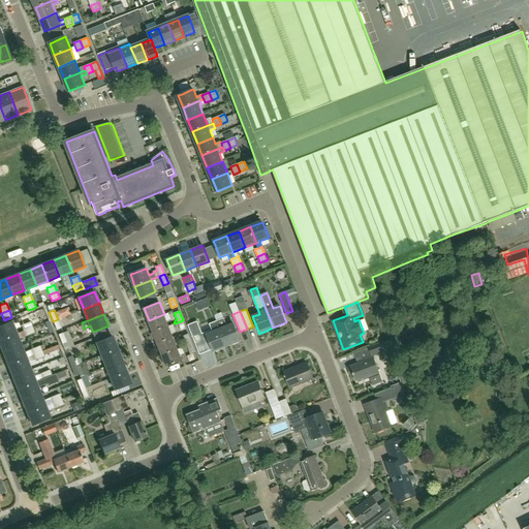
[(149,320),(153,332),(168,325),(164,314),(149,320)]
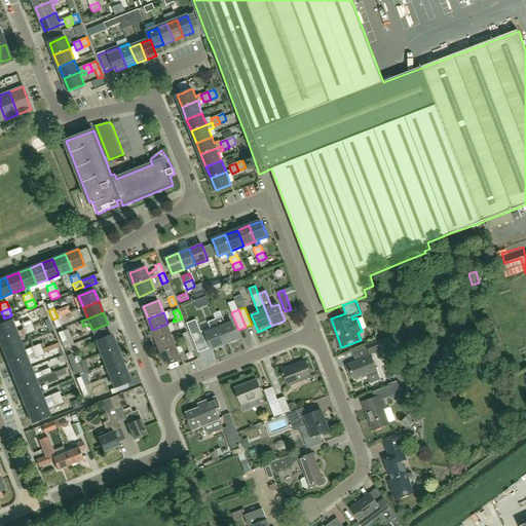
[(218,326),(226,344),(239,339),(232,323),(226,325),(225,323),(223,316),(215,320),(218,326)]
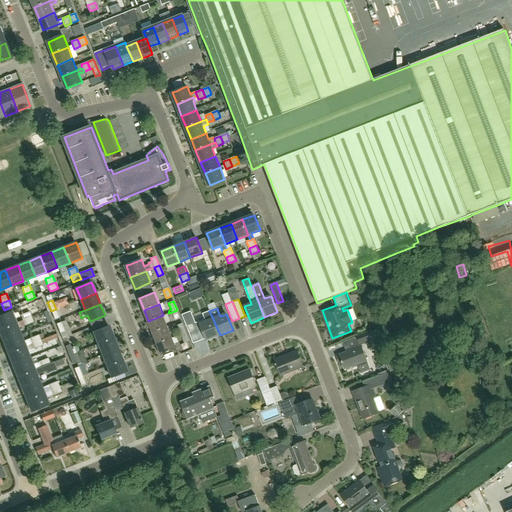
[(56,309),(51,311),(55,320),(60,318),(56,309)]
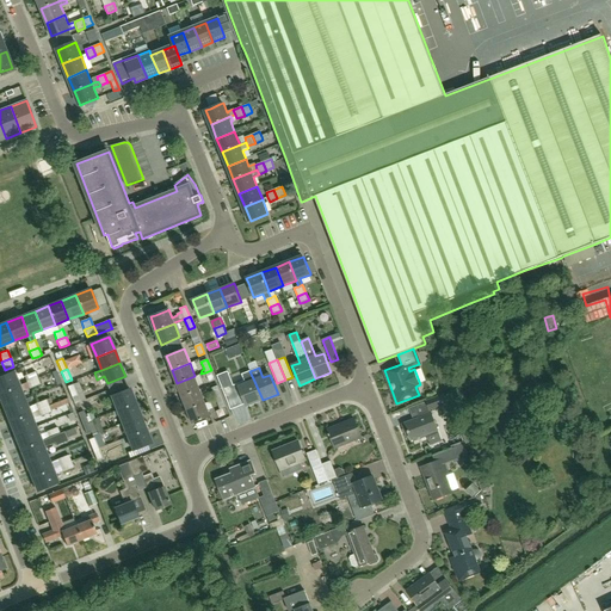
[(205,372),(209,383),(215,381),(211,370),(205,372)]
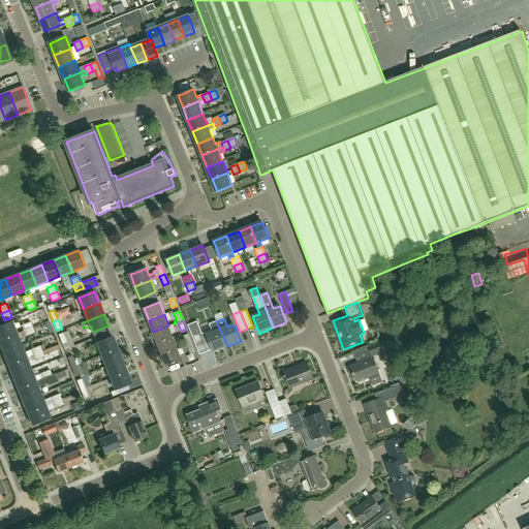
[(0,325),(0,340),(17,334),(11,321),(0,325)]
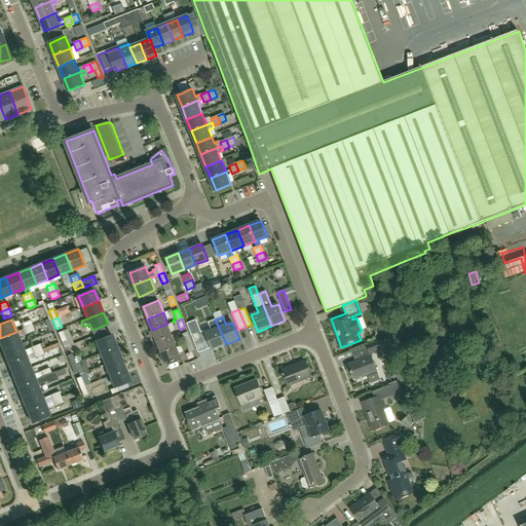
[(17,332),(33,326),(30,320),(21,324),(22,325),(15,327),(17,332)]
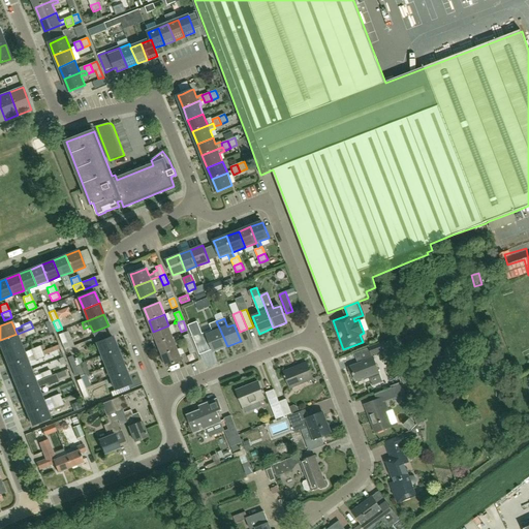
[(188,324),(195,343),(205,339),(201,334),(197,321),(188,324)]
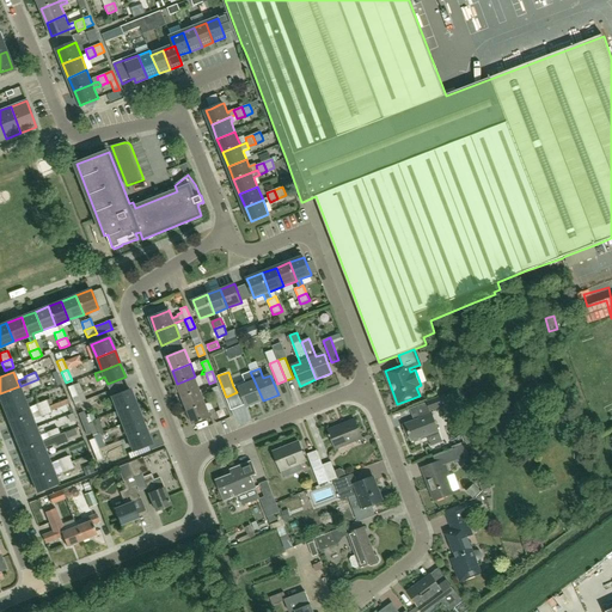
[(244,381),(238,384),(248,407),(263,401),(254,379),(250,372),(242,375),(244,381)]
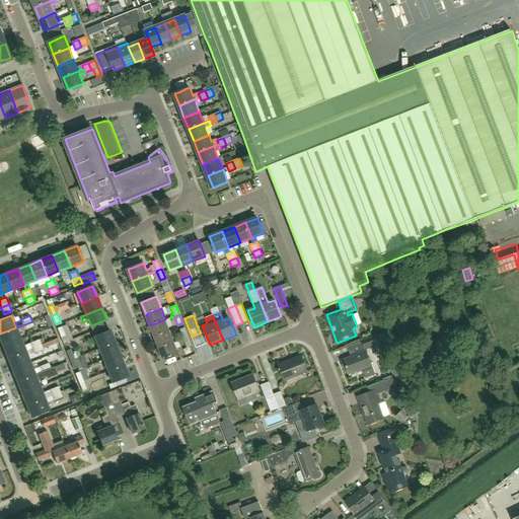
[(150,325),(155,337),(170,330),(165,319),(150,325)]
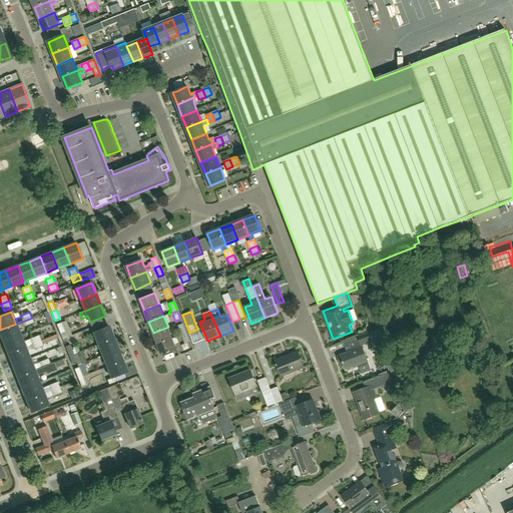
[(19,329),(25,327),(34,323),(32,318),(17,324),(19,329)]
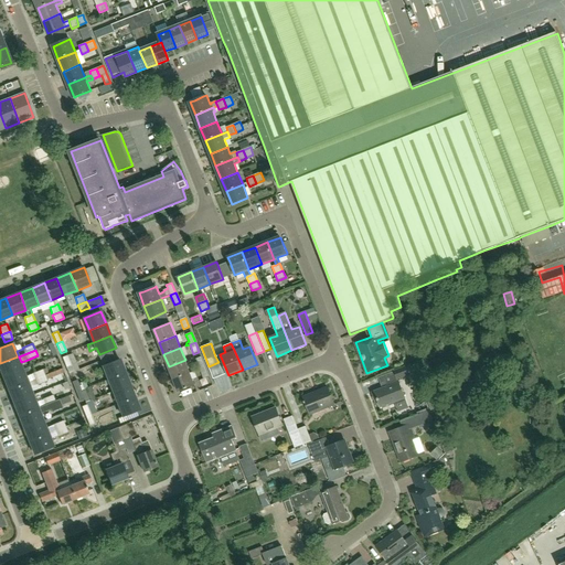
[(67,355),(62,358),(66,368),(72,365),(67,355)]
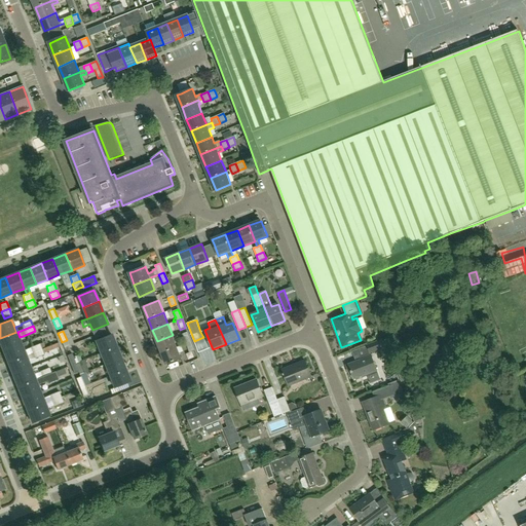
[(0,338),(0,340),(4,351),(22,344),(16,332),(0,338)]
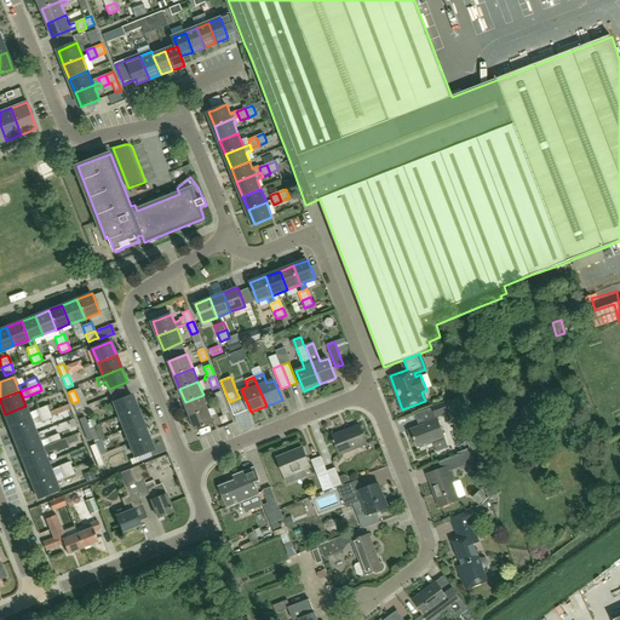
[(219,405),(225,402),(220,391),(214,394),(219,405)]
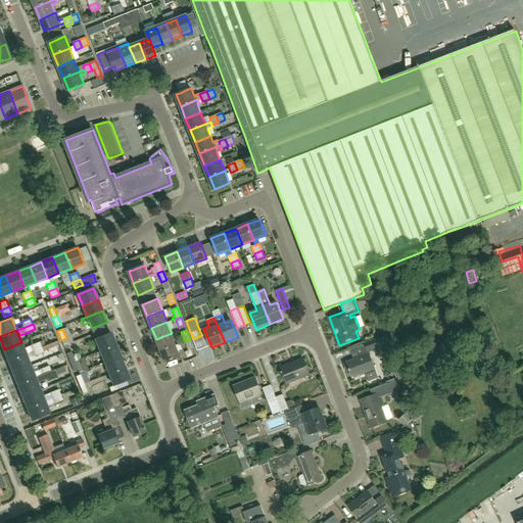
[(116,344),(111,333),(96,339),(101,350),(116,344)]
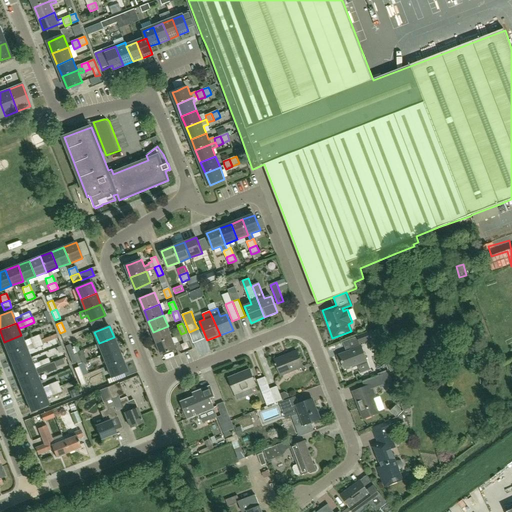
[(153,332),(157,343),(172,337),(168,326),(153,332)]
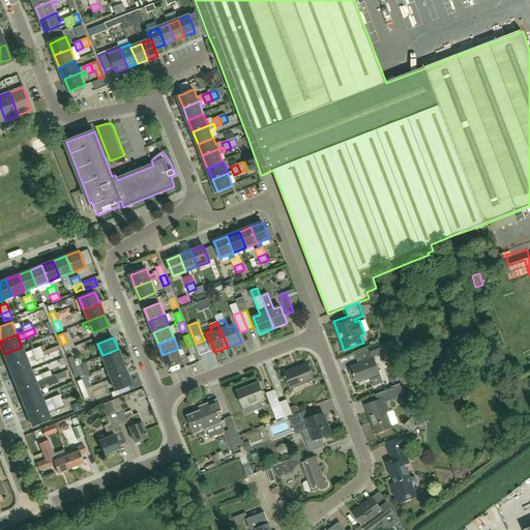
[(369,348),(369,349),(372,355),(373,355),(373,356),(388,350),(385,342),(369,348)]
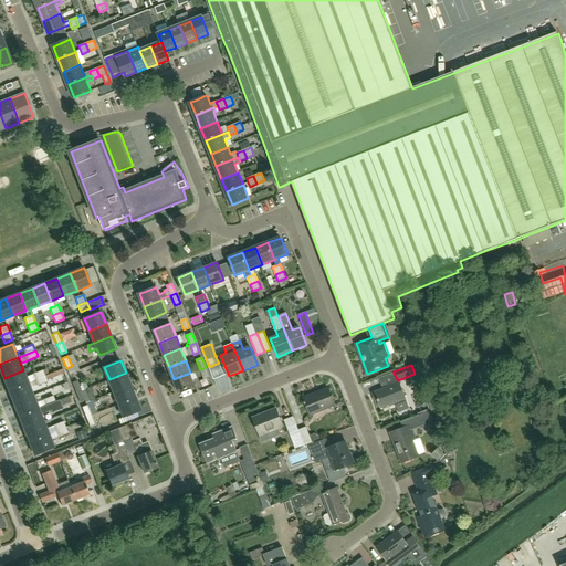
[(206,367),(200,369),(203,379),(209,377),(206,367)]
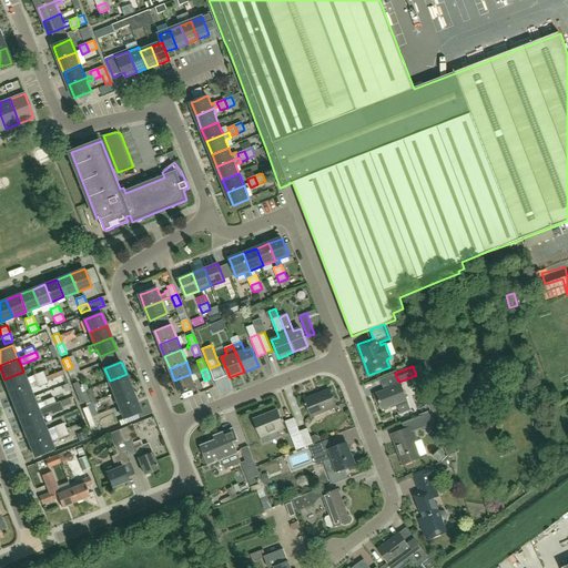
[(4,379),(10,392),(28,384),(23,372),(4,379)]
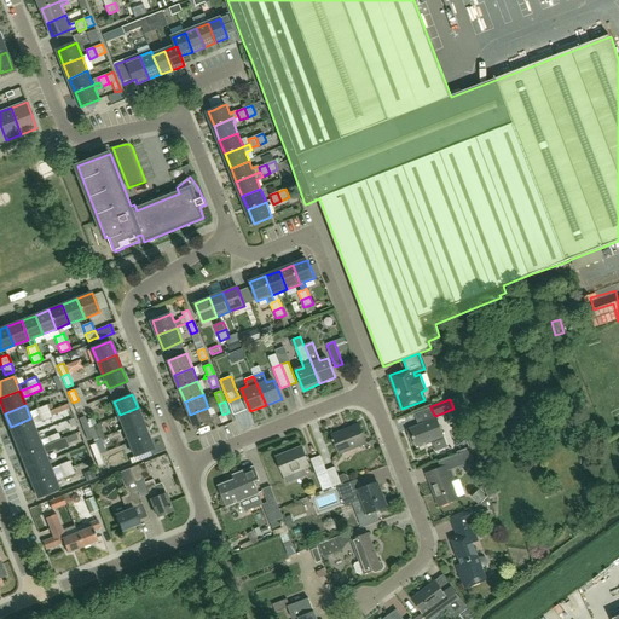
[(50,411),(47,405),(35,409),(39,416),(50,411)]
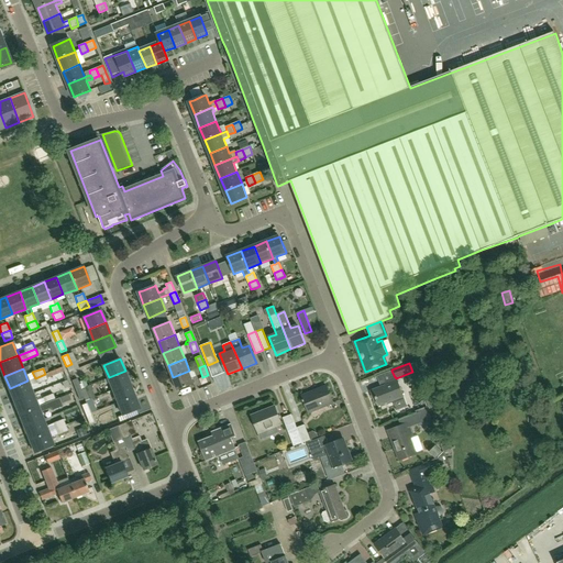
[(130,383),(125,371),(109,377),(113,390),(130,383)]
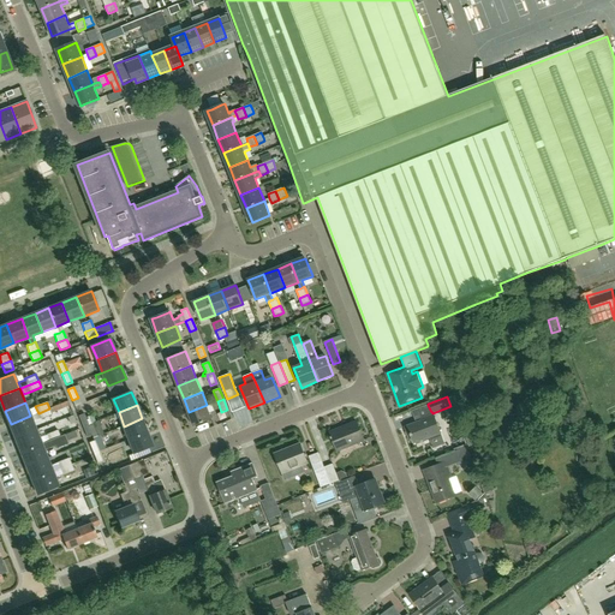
[(207,405),(189,412),(193,427),(213,419),(207,405)]
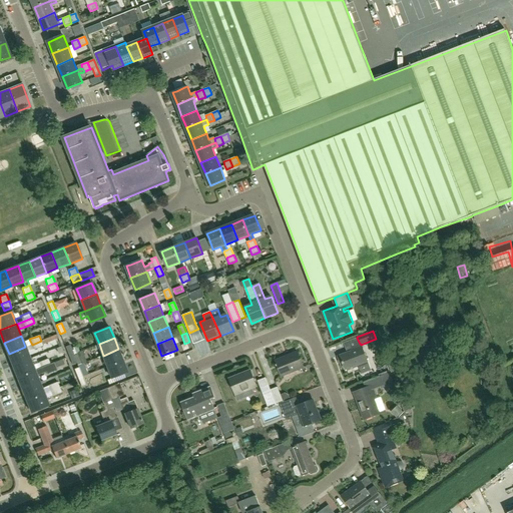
[(41,341),(32,345),(34,350),(43,347),(41,341)]
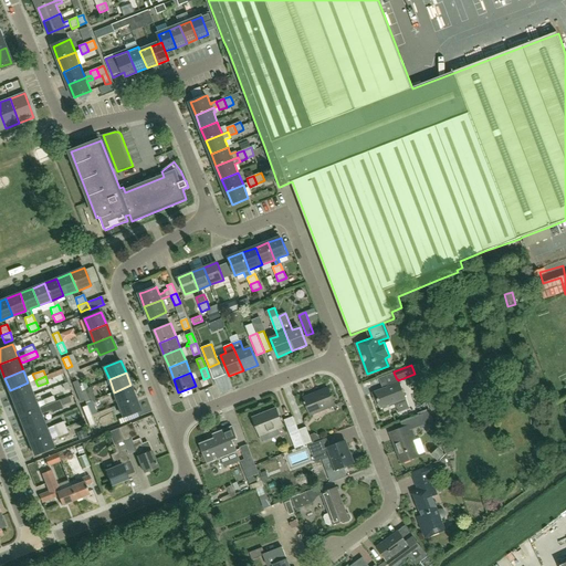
[(77,380),(72,383),(76,392),(82,390),(77,380)]
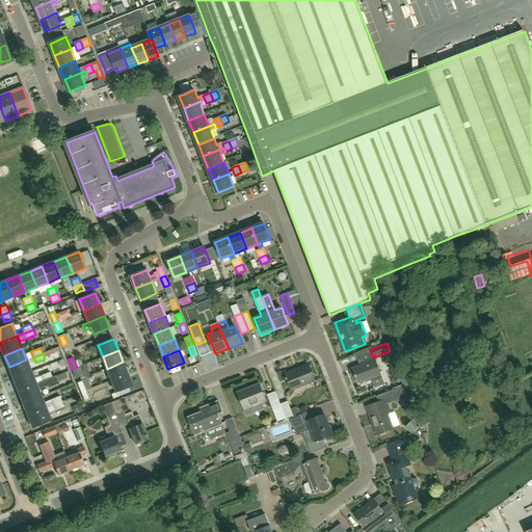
[(352,370),(350,371),(352,377),(355,376),(357,383),(371,378),(380,375),(381,374),(375,358),(374,358),(365,363),(365,364),(360,366),(353,369),(352,368),(352,369),(352,370)]
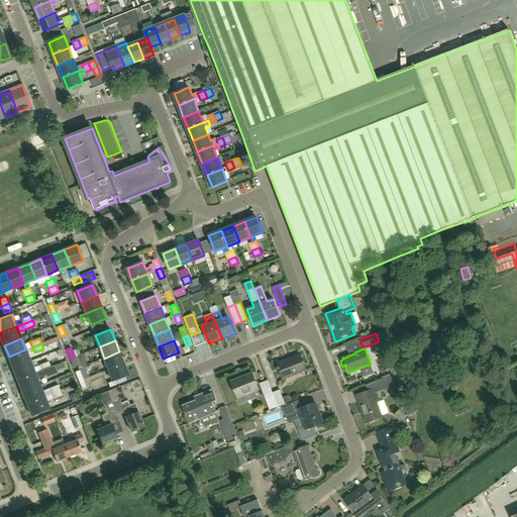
[(9,356),(13,369),(30,362),(25,349),(9,356)]
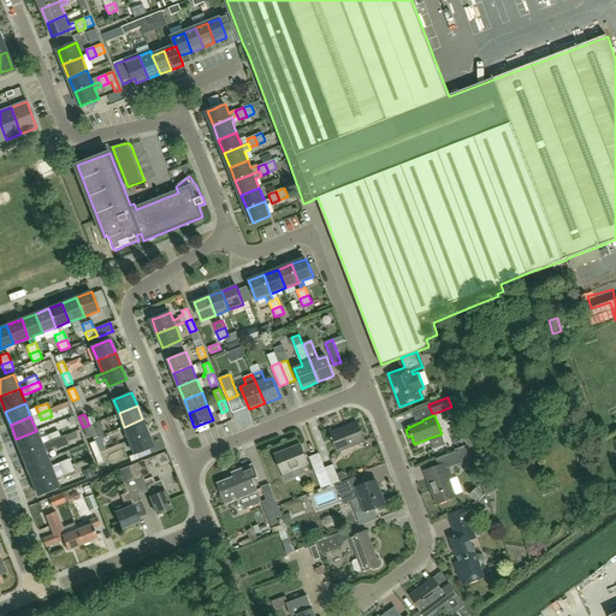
[(142,419),(124,427),(130,440),(148,432),(142,419)]
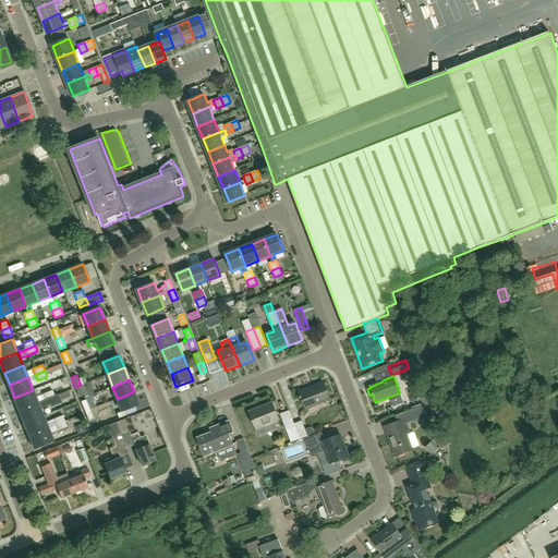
[(325,383),(301,392),(307,409),(331,399),(325,383)]
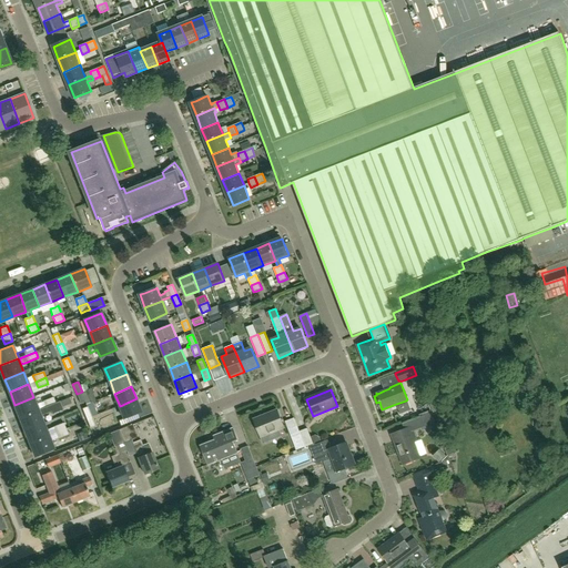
[(82,392),(77,394),(80,404),(85,402),(82,392)]
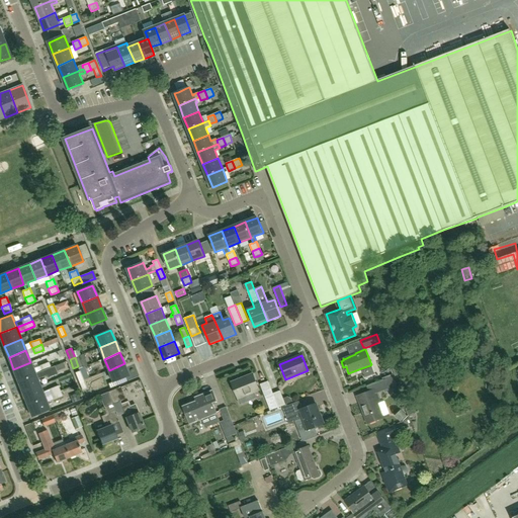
[(13,369),(18,380),(35,374),(30,362),(13,369)]
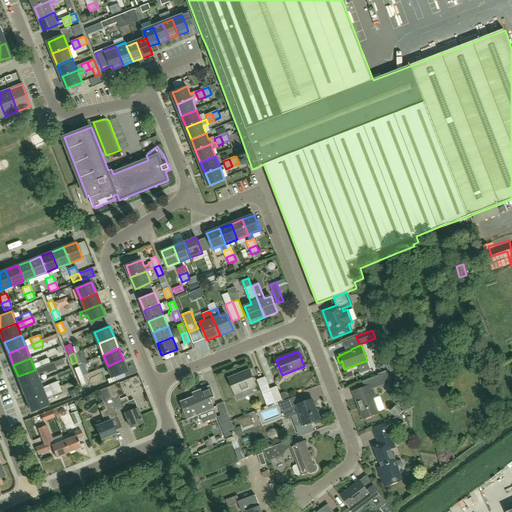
[(18,376),(22,388),(39,381),(37,375),(43,372),(46,371),(47,373),(57,369),(56,367),(64,364),(62,358),(50,363),(41,367),(35,370),(18,376)]
